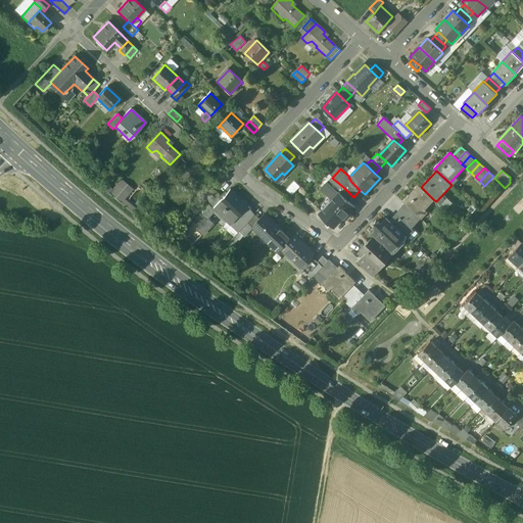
[(344,188),(332,178),(328,183),(339,194),(344,188)]
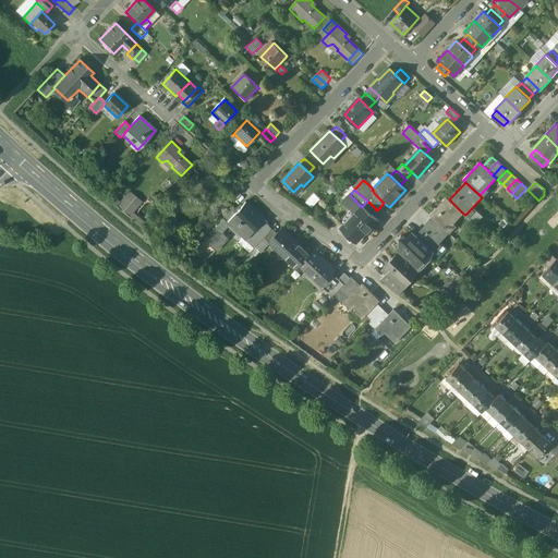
[(201,191),(194,193),(202,201),(205,197),(204,197),(205,196),(201,191)]
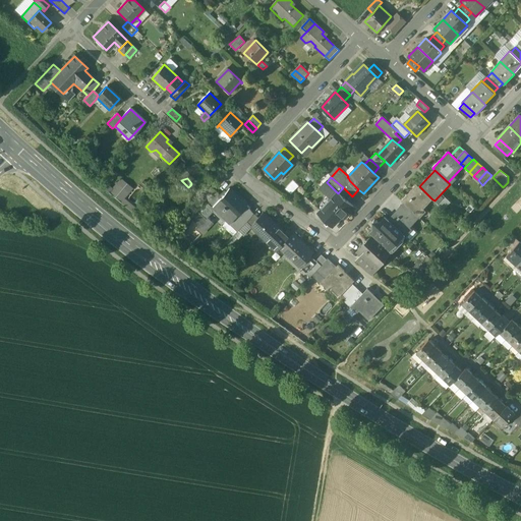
[(285,188),(290,192),(295,186),(291,182),(285,188)]
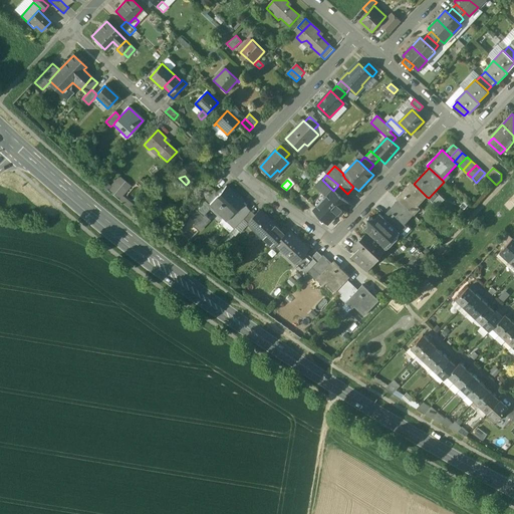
[(207,181),(197,191),(201,194),(209,185),(209,186),(210,184),(207,181)]
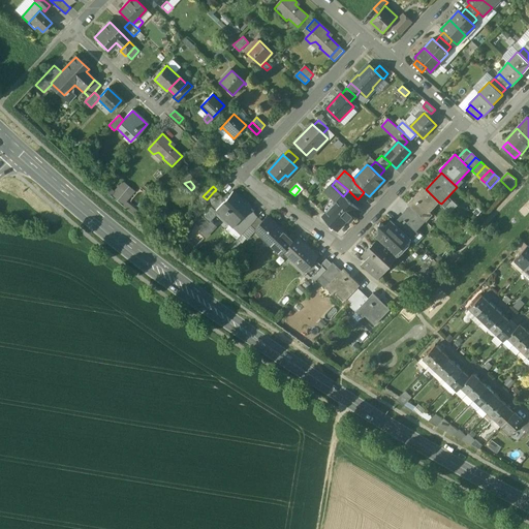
[(424,187),(408,204),(424,218),(439,203),(426,189),(424,187)]
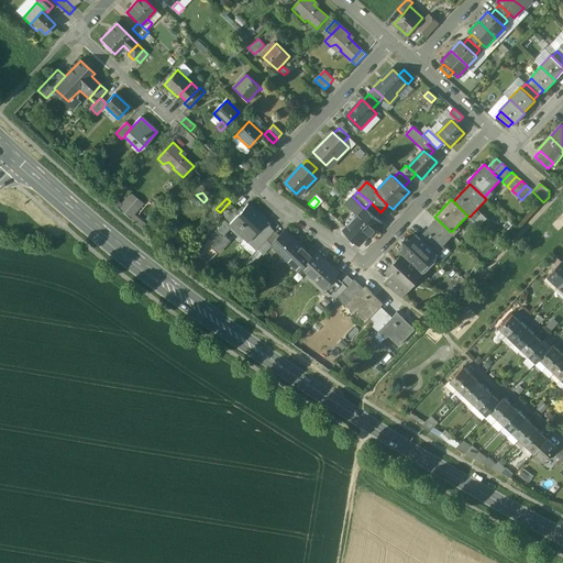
[(229,202),(220,212),(224,217),(233,207),(229,203),(229,202)]
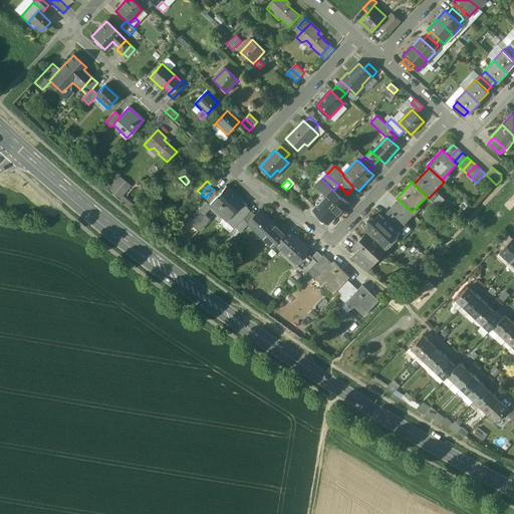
[(325,185),(320,192),(326,196),(331,189),(325,185)]
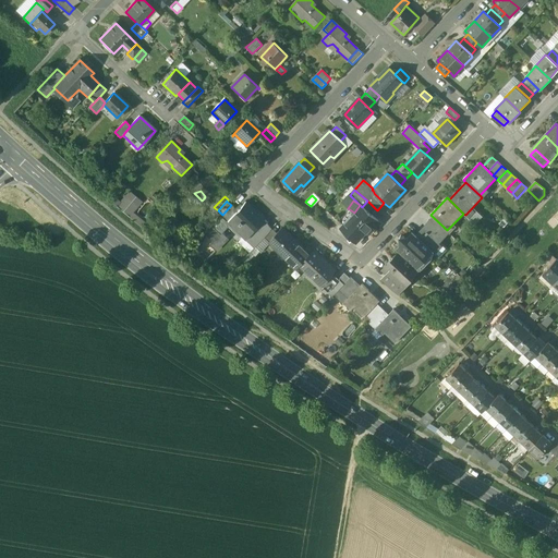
[(377,210),(367,201),(362,207),(372,216),(377,210)]
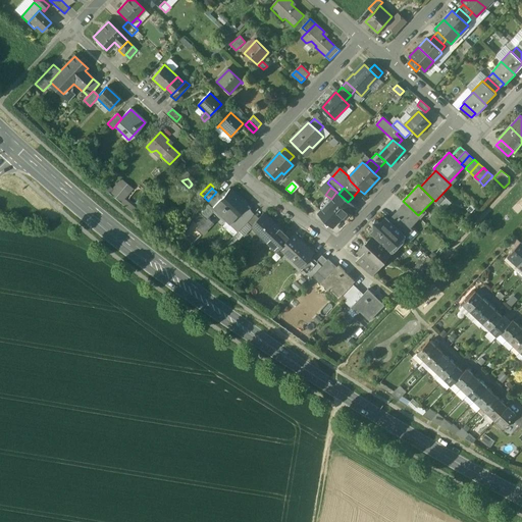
[(247,205),(229,189),(221,197),(216,203),(216,204),(233,219),(246,206),(247,205)]
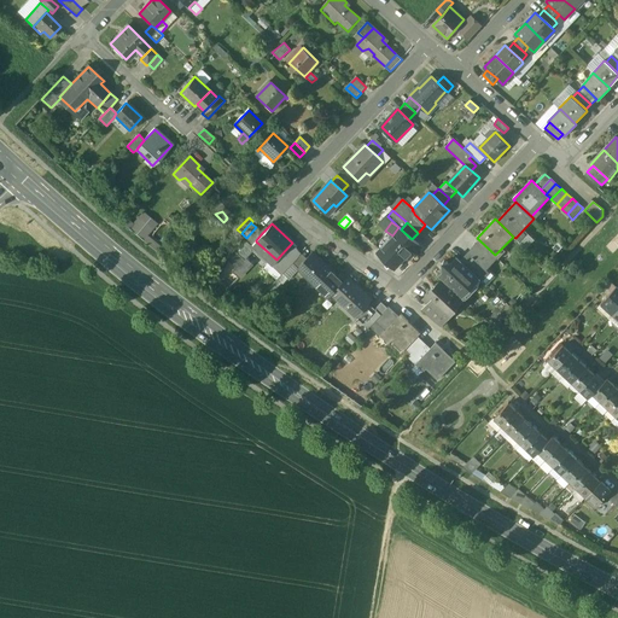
[(246,238),(244,240),(251,246),(256,242),(256,240),(262,233),(256,227),(246,238)]
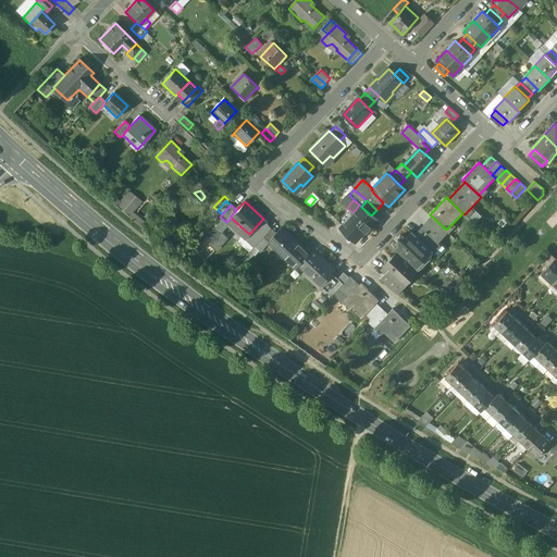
[(351,217),(350,218),(354,221),(346,229),(358,239),(376,220),(371,215),(361,207),(351,217)]
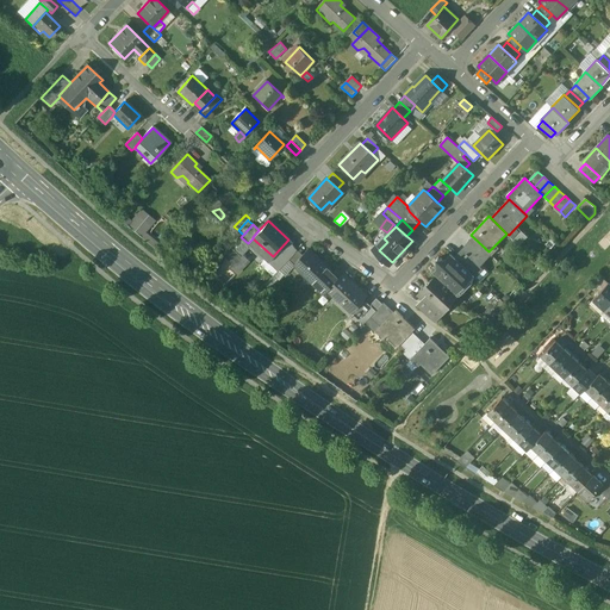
[(471,235),(453,254),(471,272),(472,272),(490,253),(489,251),(471,235)]
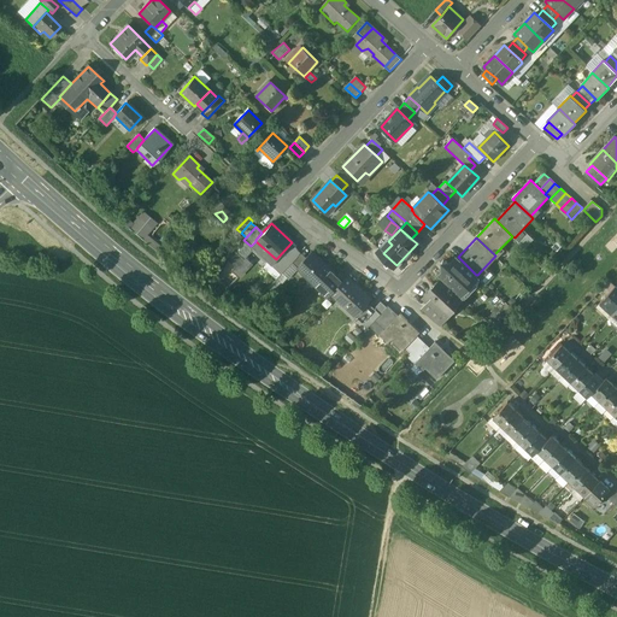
[(244,240),(228,257),(238,265),(236,266),(240,270),(247,262),(244,258),(253,248),(251,246),(244,240)]
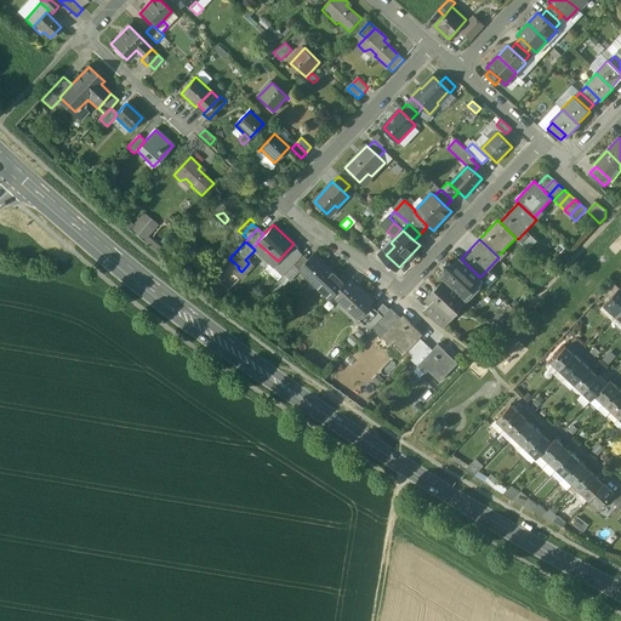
[(391,241),(382,250),(386,255),(394,246),(391,243),(392,241),(391,241)]
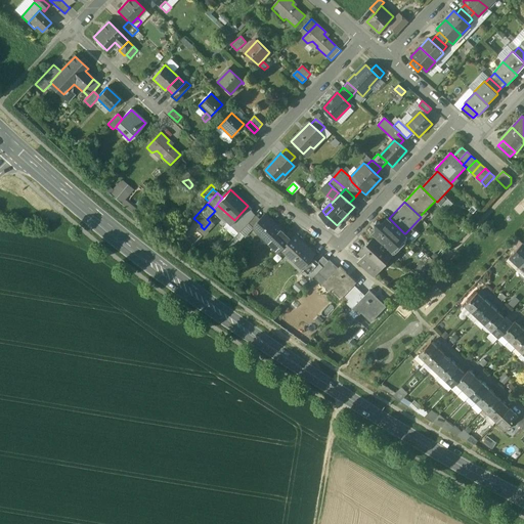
[(234,220),(217,205),(213,209),(215,211),(229,224),(234,220)]
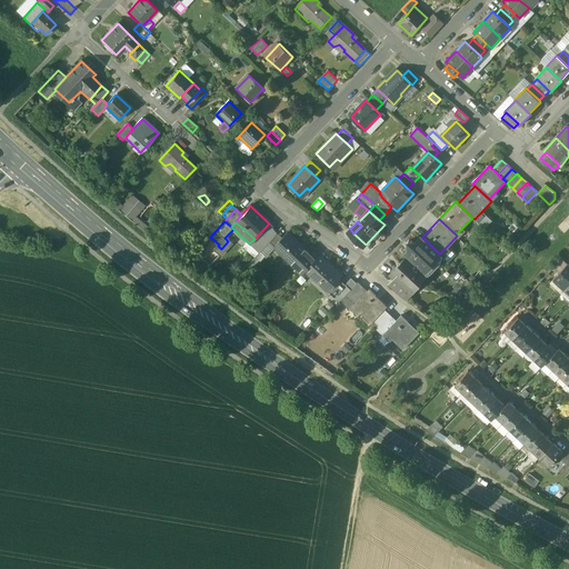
[(277,232),(268,225),(255,239),(249,243),(259,252),(269,242),(277,232)]
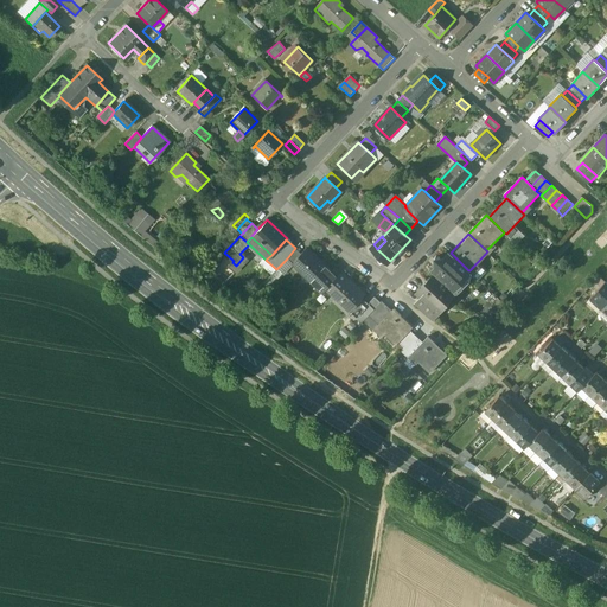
[(295,248),(287,259),(292,263),(294,261),(301,254),(295,248)]
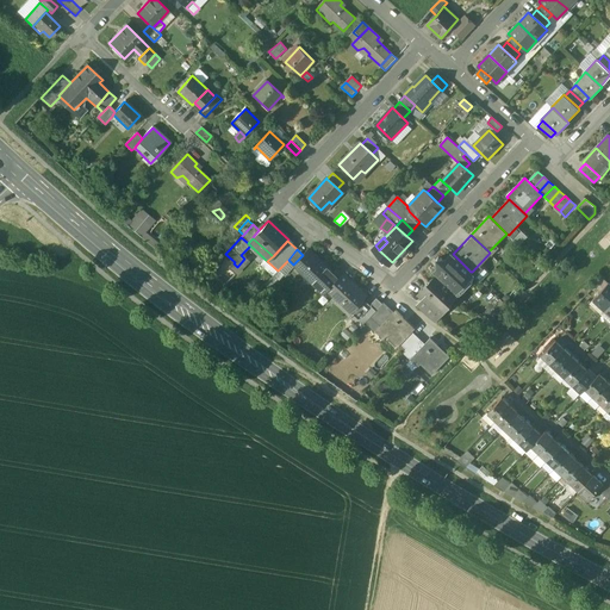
[(328,267),(309,249),(303,255),(296,262),(304,271),(302,273),(313,284),(328,267)]
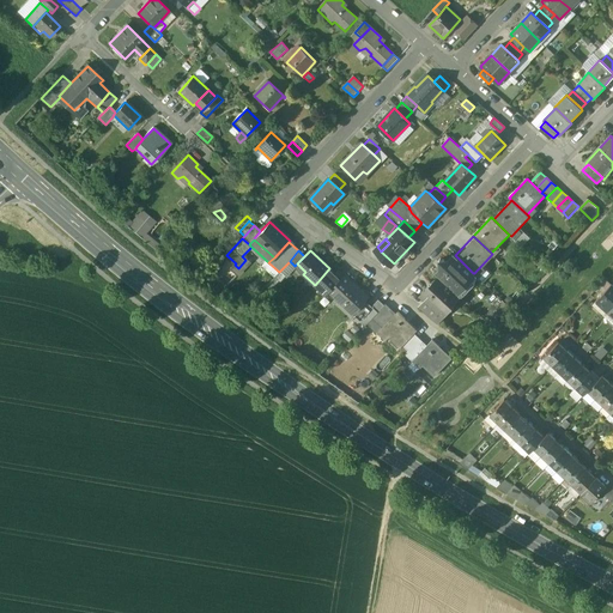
[(455,255),(436,274),(438,277),(455,292),(473,273),(455,255)]
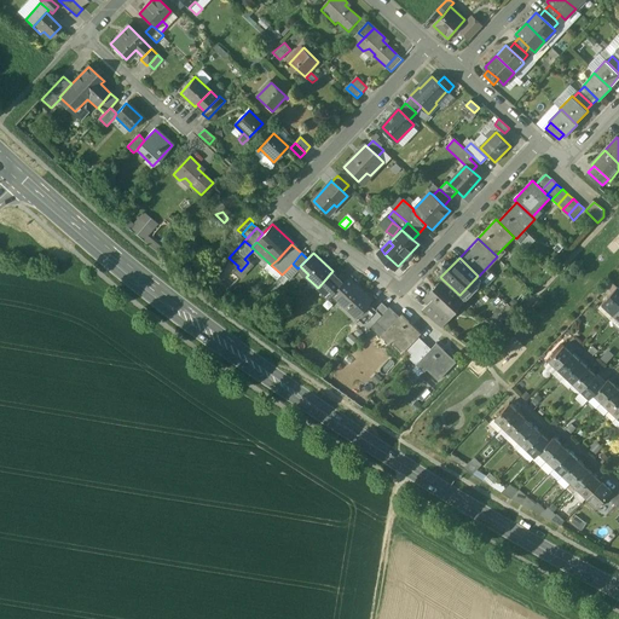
[(308,275),(300,266),(298,268),(306,277),(308,275)]
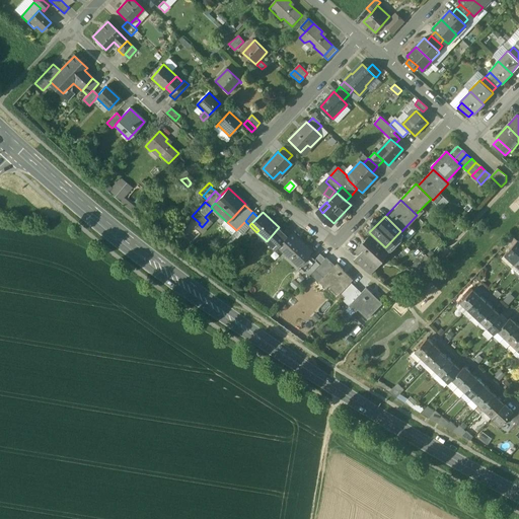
[(279,227),(267,241),(276,249),(279,247),(283,241),(278,237),(284,231),(279,227)]
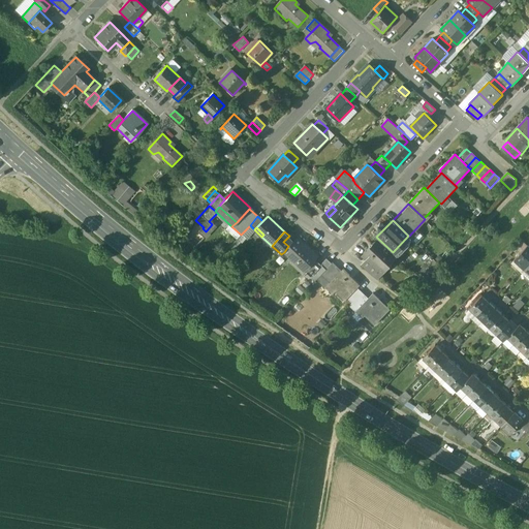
[(289,236),(283,242),(288,246),(297,238),(291,234),(289,236)]
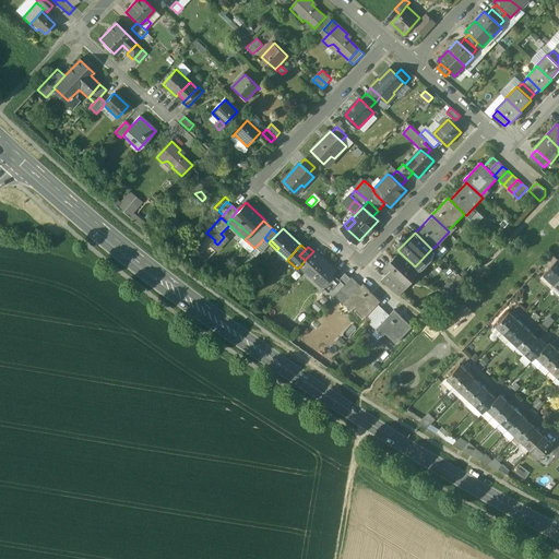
[(305,260),(300,266),(306,271),(320,256),(314,251),(313,251),(305,260)]
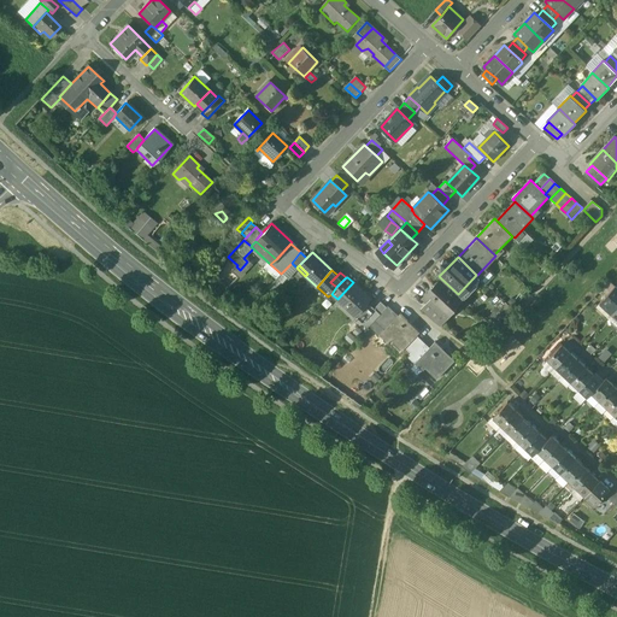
[(441,278),(424,298),(428,303),(441,313),(442,315),(460,297),(458,294),(441,278)]
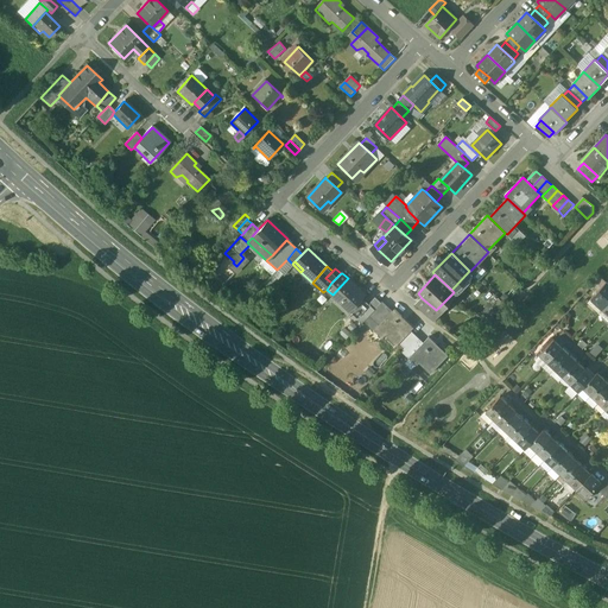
[(202,277),(196,283),(203,289),(207,284),(202,277)]
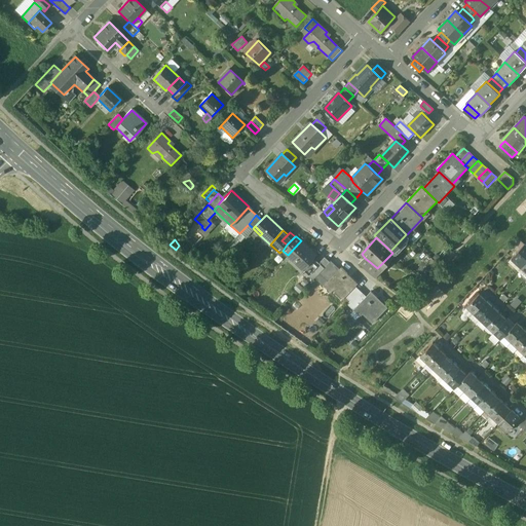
[(316,256),(301,240),(288,255),(295,262),(297,260),(305,268),(314,259),(316,256)]
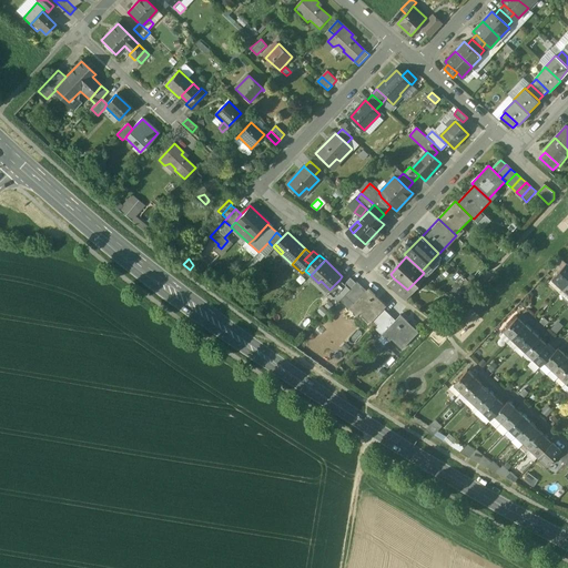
[(567,283),(567,266),(566,264),(551,281),(561,290),(567,283)]
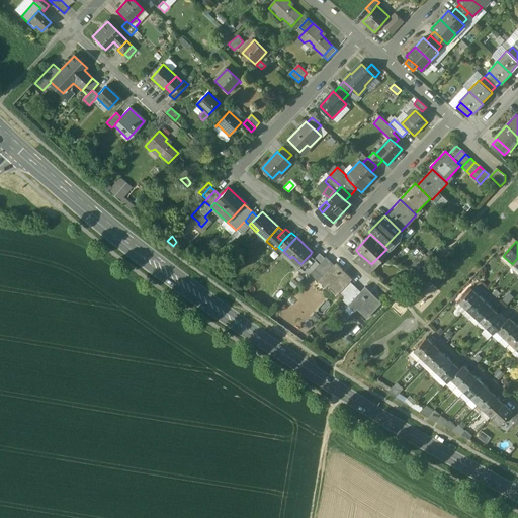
[(325,258),(320,253),(315,259),(313,261),(312,262),(317,266),(325,258)]
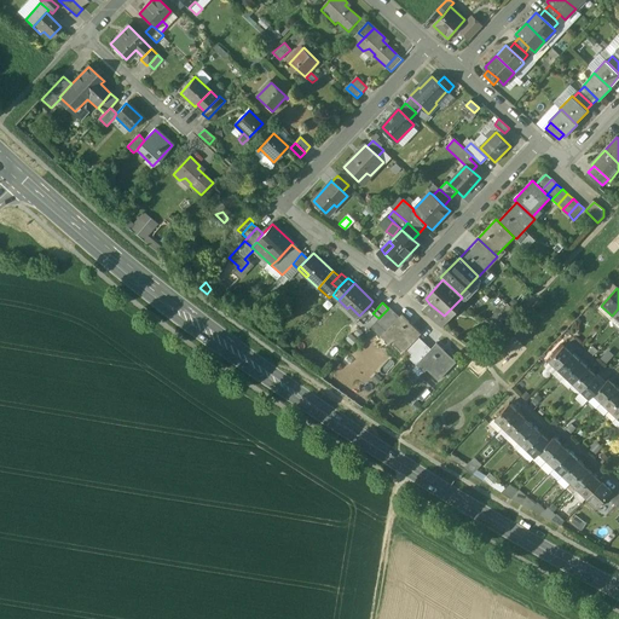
[(443,314),(429,304),(424,310),(438,320),(443,314)]
